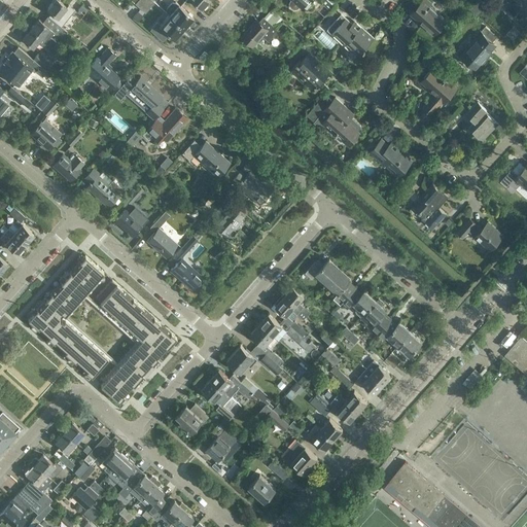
[(54,0),(47,8),(53,13),(49,16),(55,21),(58,23),(58,18),(62,13),(68,19),(75,10),(68,5),(67,7),(58,0),(54,0)]
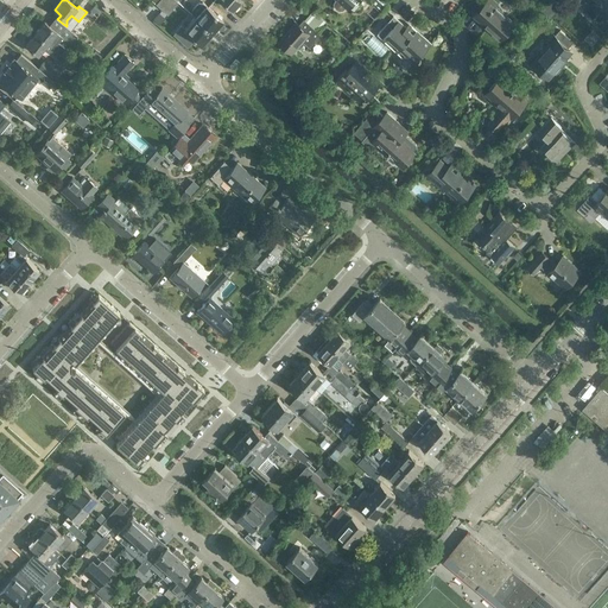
[(177,1),(175,0),(150,0),(154,4),(166,14),(177,1)]
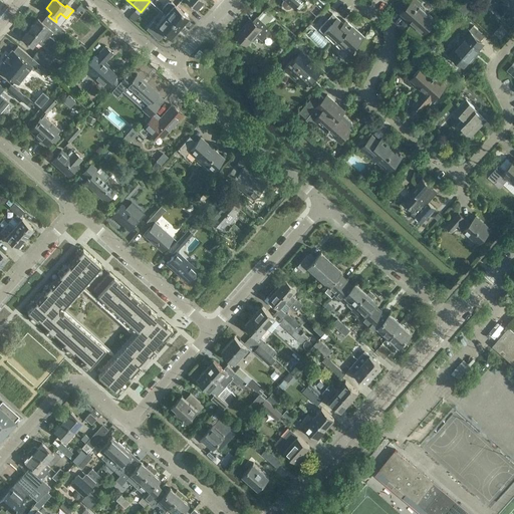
[(283,0),(282,2),(282,4),(283,6),(285,8),(287,8),(289,8),(292,5),(294,7),(299,0),(283,0)]
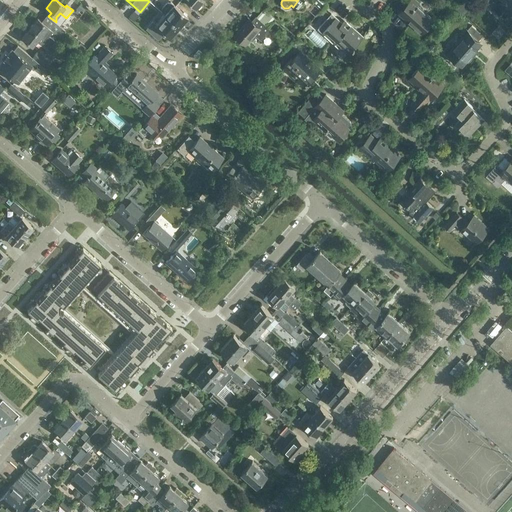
[(421,32),(432,20),(417,6),(419,3),(415,0),(411,0),(400,13),(405,18),(403,20),(409,25),(411,23),(421,32)]
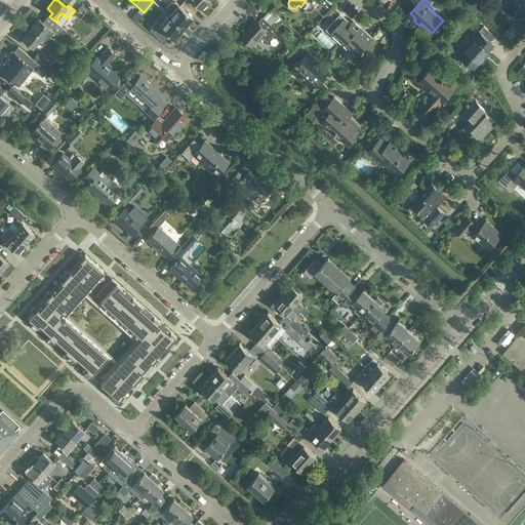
[(499,0),(505,0),(509,3),(521,14),(524,9),(524,0),(492,0),(497,3),(499,0)]
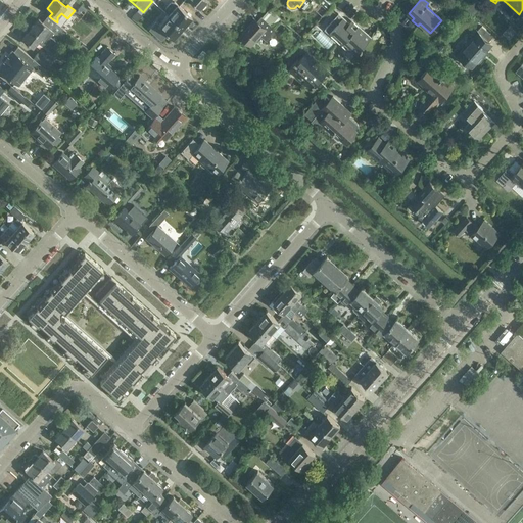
[(191,17),(177,4),(175,2),(171,2),(164,9),(164,12),(167,14),(182,28),(191,17)]
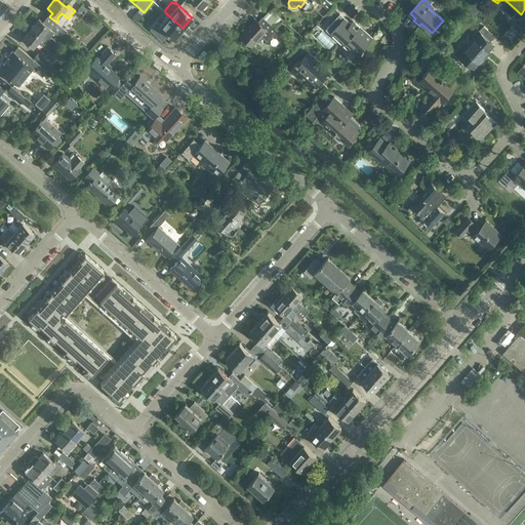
[(172,39),(183,28),(167,14),(158,25),(158,26),(167,33),(172,39)]
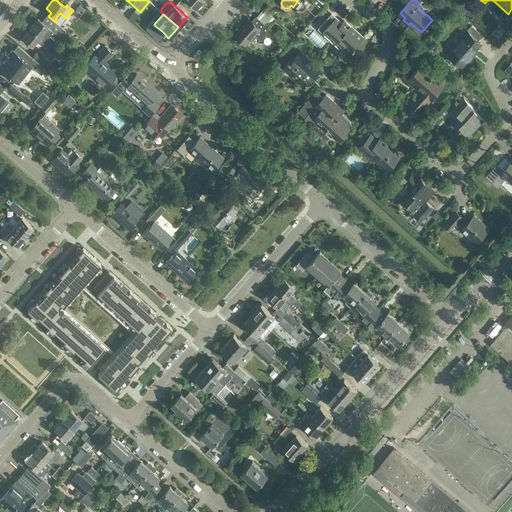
[(351,51),(362,39),(359,36),(360,34),(355,30),(354,31),(349,27),(347,30),(330,15),(319,28),(336,43),(338,40),(351,51)]
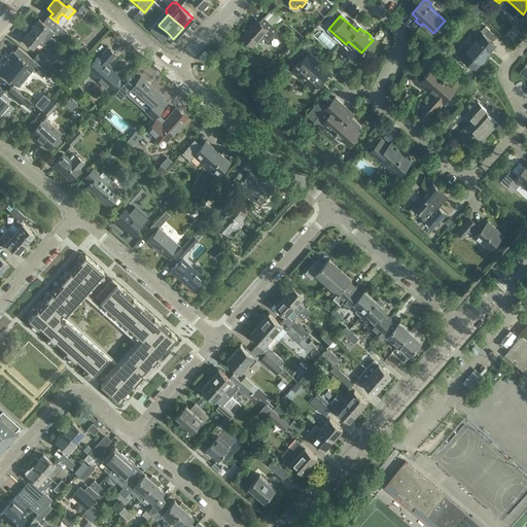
[(269,42),(279,31),(264,16),(259,22),(256,19),(233,45),(238,49),(237,51),(250,63),(259,53),(253,46),(262,36),(269,42)]
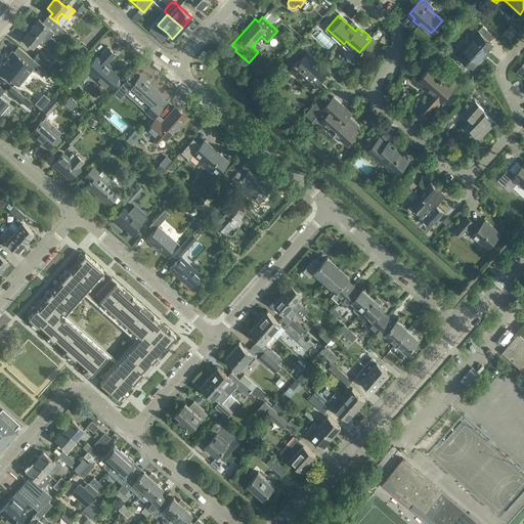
[(38,18),(31,29),(52,46),(55,41),(50,37),(54,32),(61,38),(68,31),(57,23),(54,20),(51,25),(46,20),(44,24),(38,18)]
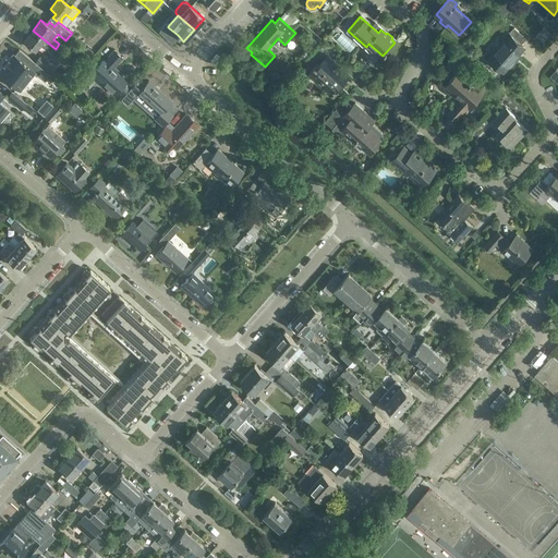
[(168,27),(168,26),(166,24),(158,31),(171,43),(178,35),(168,27)]
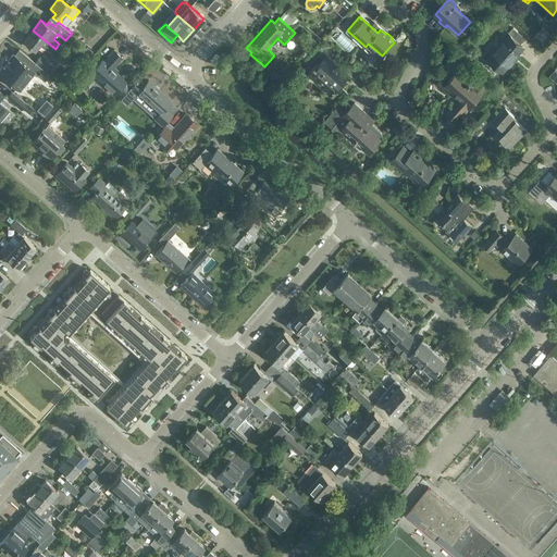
[(56,49),(33,31),(24,40),(35,50),(39,45),(45,49),(50,53),(50,56),(57,61),(63,54),(56,48),(56,49)]
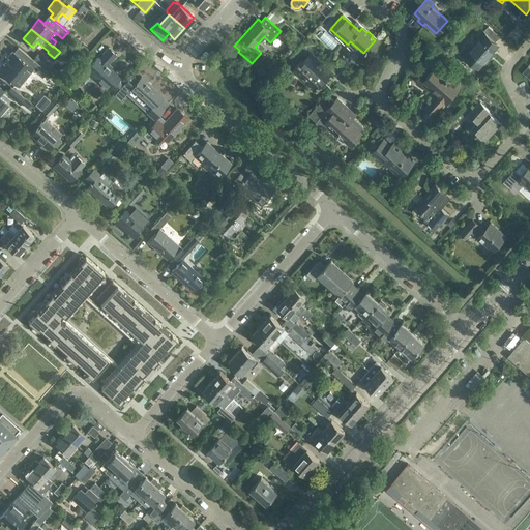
[(493,51),(498,46),(482,31),(477,37),(479,39),(465,56),(478,67),(488,57),(490,58),(495,53),(493,51)]
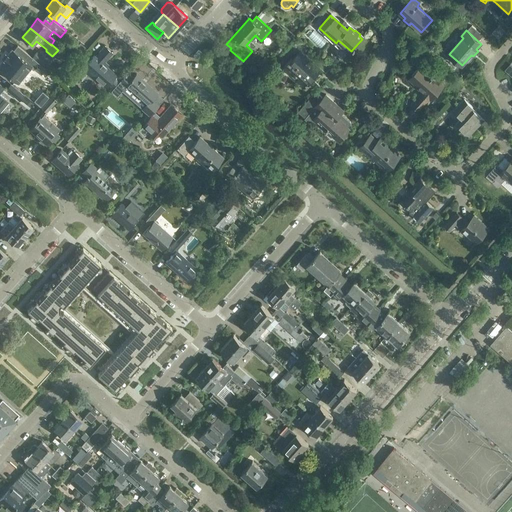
[(45,69),(32,57),(17,46),(13,50),(12,49),(0,63),(0,68),(19,83),(32,67),(41,74),(45,69)]
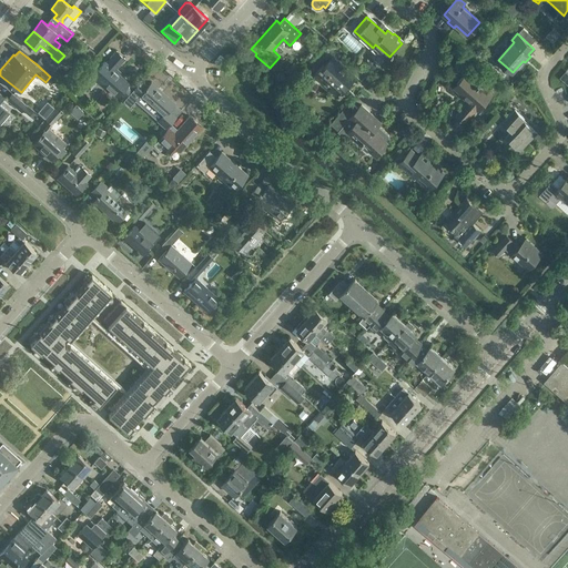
[(128,85),(129,84),(114,72),(125,60),(117,52),(105,63),(104,62),(91,78),(104,88),(105,85),(119,97),(120,94),(124,98),(132,90),(128,85)]
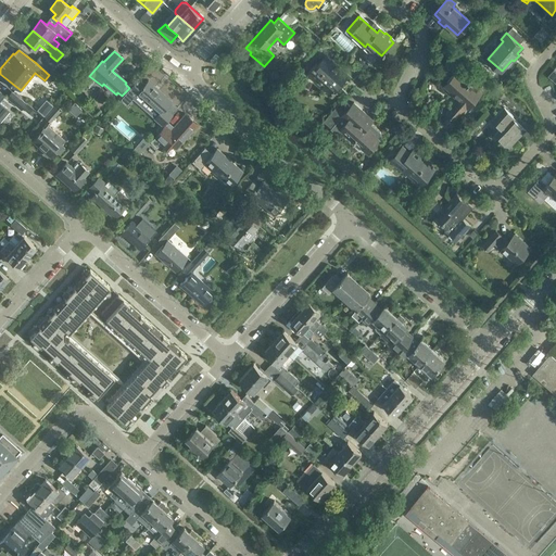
[(57,67),(41,54),(35,62),(49,75),(50,75),(57,67)]
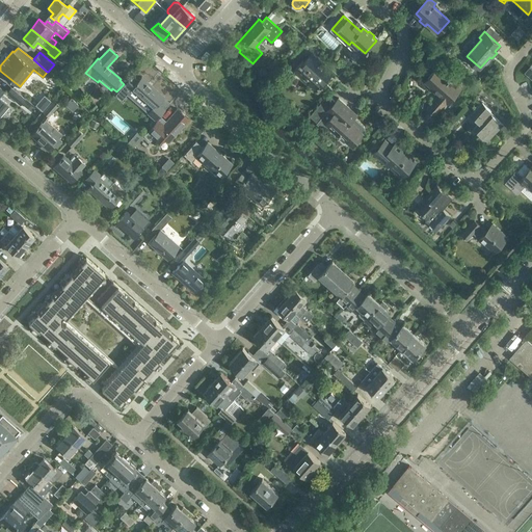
[(304,62),(302,61),(294,71),(316,89),(323,81),(324,83),(335,73),(338,76),(343,69),(333,60),(330,60),(326,64),(313,52),(307,60),(304,62)]
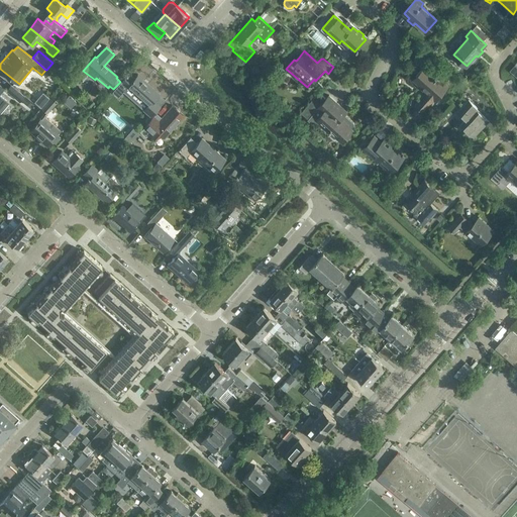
[(423,111),(449,83),(438,74),(436,76),(426,67),(414,80),(419,84),(418,86),(425,93),(415,104),(423,111)]
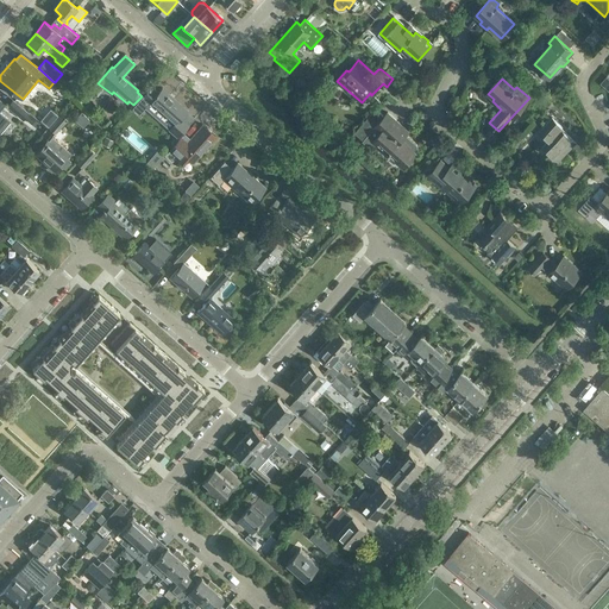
[(140,99),(132,108),(139,115),(151,102),(174,123),(168,130),(177,138),(189,124),(181,117),(187,111),(162,88),(157,93),(151,87),(140,99)]
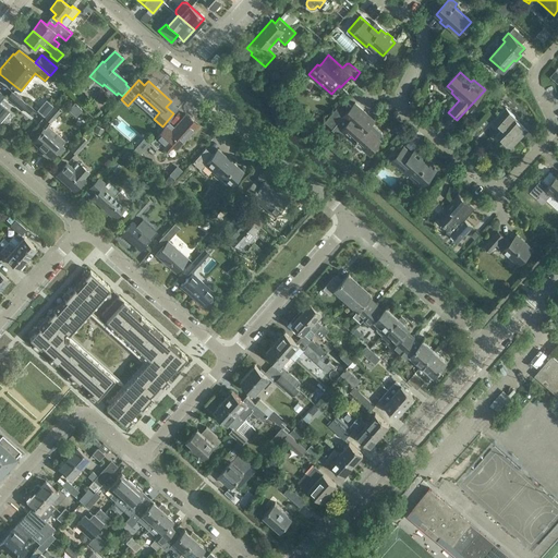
[(12,91),(5,98),(21,110),(27,104),(12,91)]
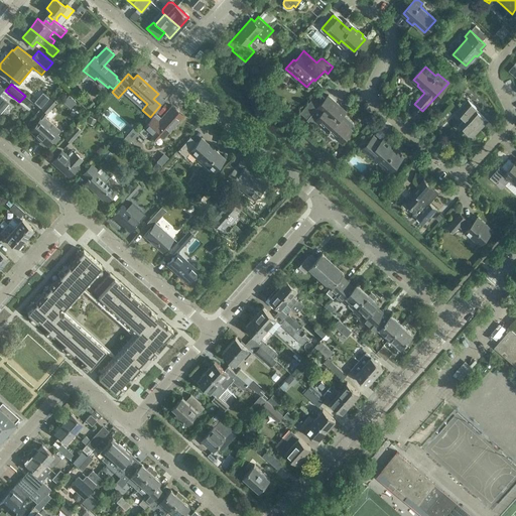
[(0,85),(0,112),(8,102),(0,95),(0,93),(4,89),(0,85)]
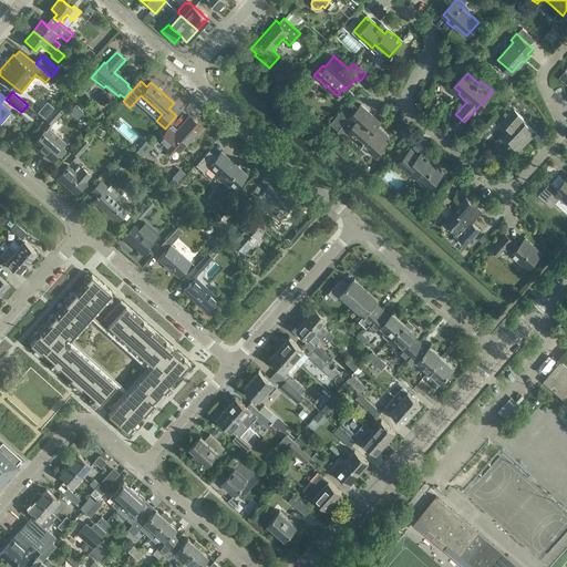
[(350,101),(330,122),(338,130),(338,131),(346,138),(346,137),(347,138),(352,134),(361,142),(361,143),(362,144),(363,143),(369,147),(368,148),(374,155),(387,143),(384,141),(388,137),(389,137),(389,136),(389,135),(389,134),(388,133),(378,125),(381,122),(381,121),(380,122),(361,104),(358,107),(350,101)]
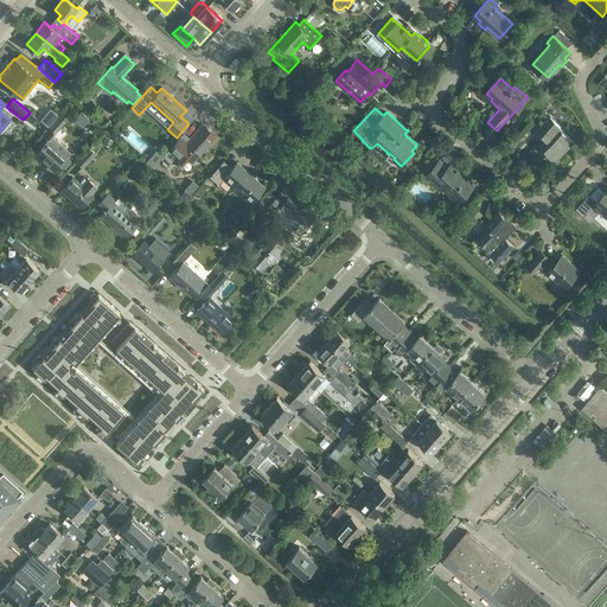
[(52,109),(42,121),(48,126),(58,115),(52,109)]
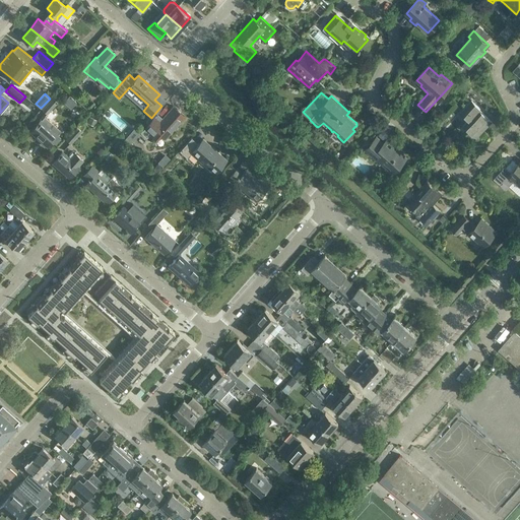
[(41,110),(44,112),(48,115),(58,102),(53,96),(41,110)]
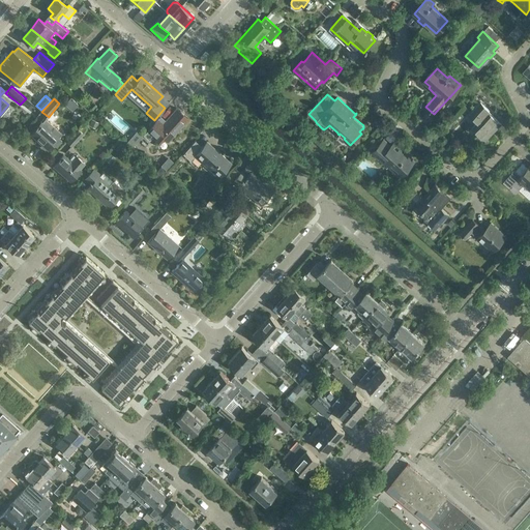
[(486,139),(501,122),(491,113),(492,113),(479,101),(469,114),(477,121),(472,127),(486,139)]
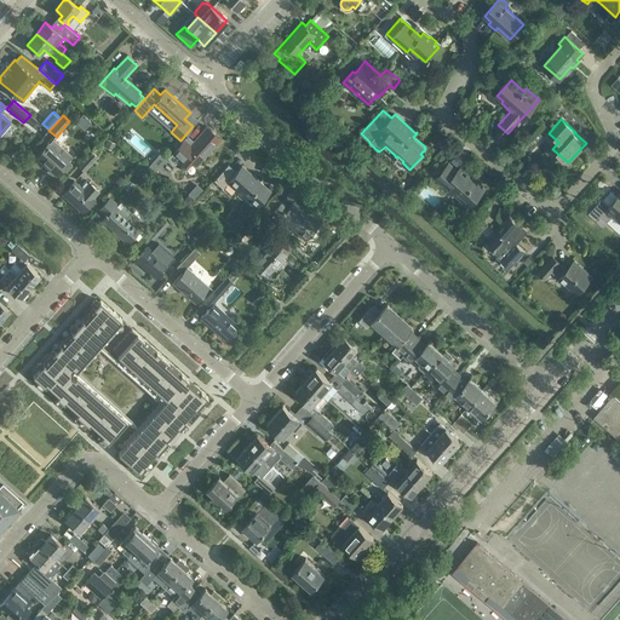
[(206,127),(191,144),(187,149),(182,144),(170,158),(176,162),(178,160),(187,167),(191,161),(196,166),(220,139),(206,127)]
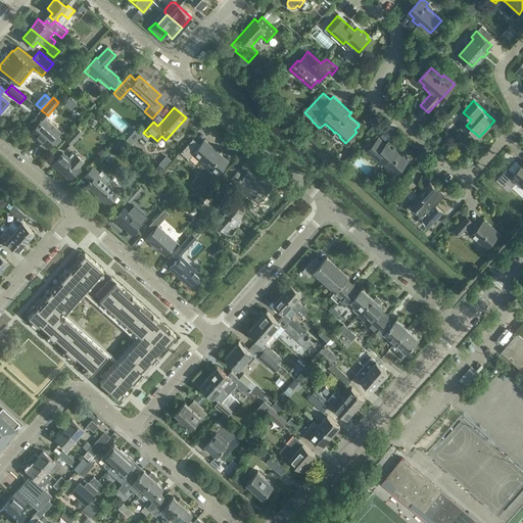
[(47,147),(57,136),(61,132),(53,125),(45,117),(41,121),(30,133),(47,147)]
